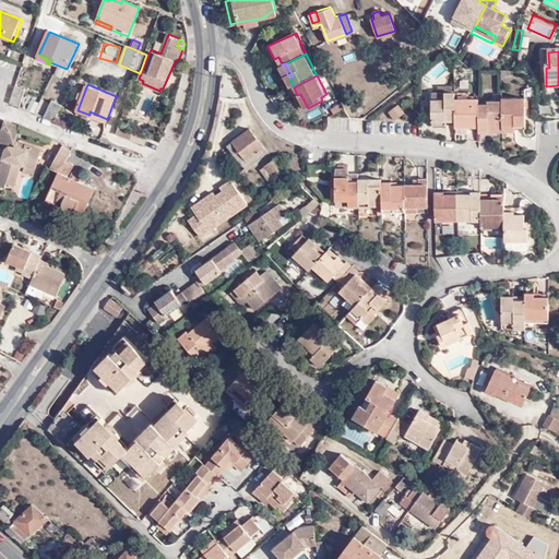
[(21,108),(25,97),(26,91),(16,86),(11,104),(21,108)]
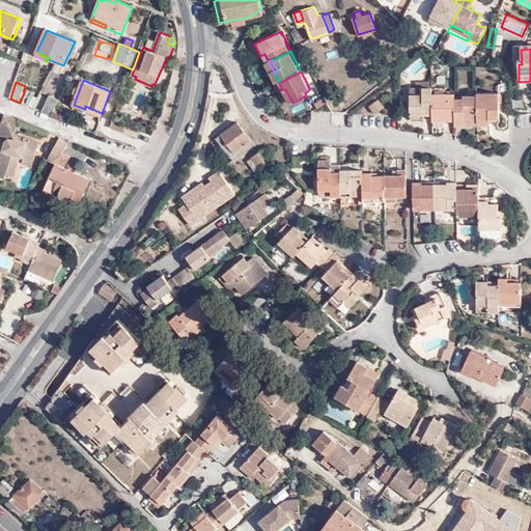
[(282,90),(289,104),(292,103),(285,89),(282,90)]
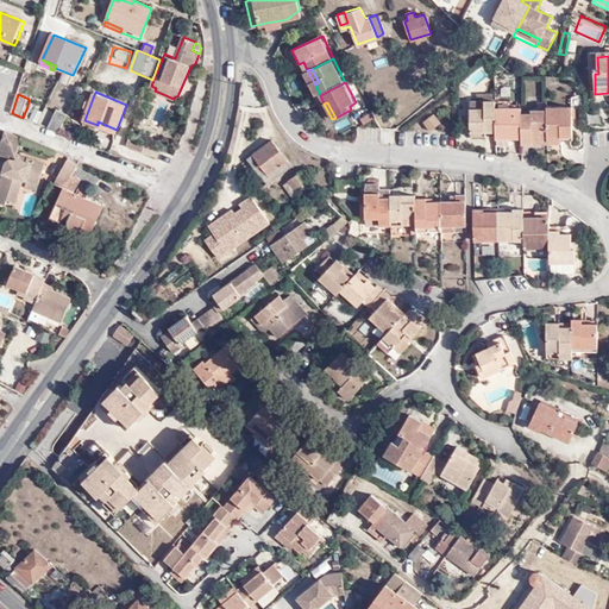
[(495,138),(496,111),(496,104),(477,104),(471,104),(471,135),(485,136),(485,138),(495,138)]
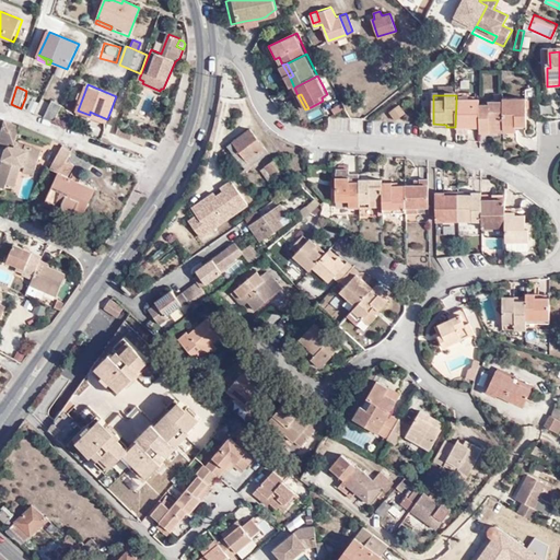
[(46,118),(56,123),(63,106),(54,102),(46,118)]
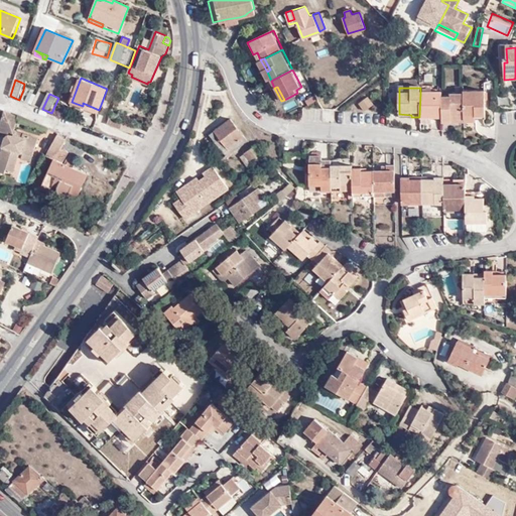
[(442,99),(442,94),(420,94),(419,117),(419,120),(442,120),(442,99)]
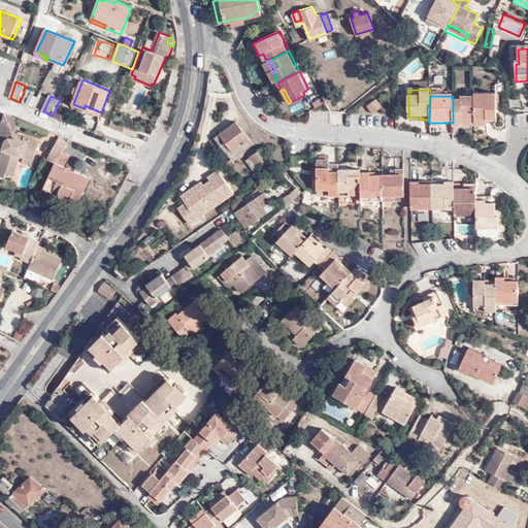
[(497,96),(474,96),(474,98),(474,125),(497,125),(497,113),(495,113),(495,108),(497,108),(497,96)]
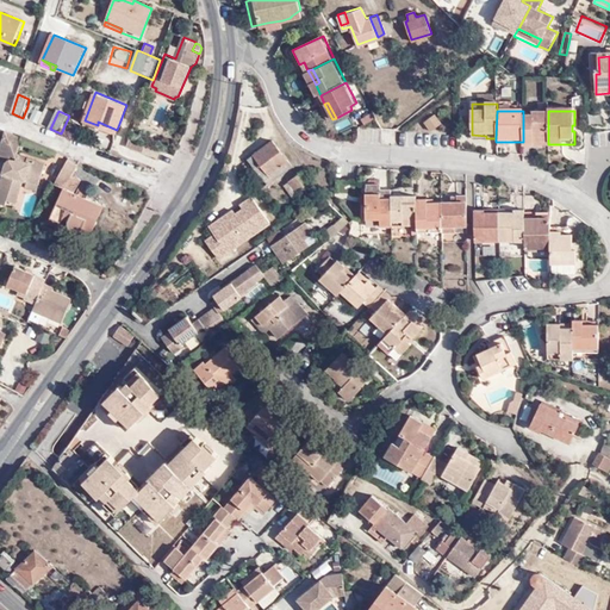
[(366,126),(377,119),(374,113),(362,119),(366,126)]
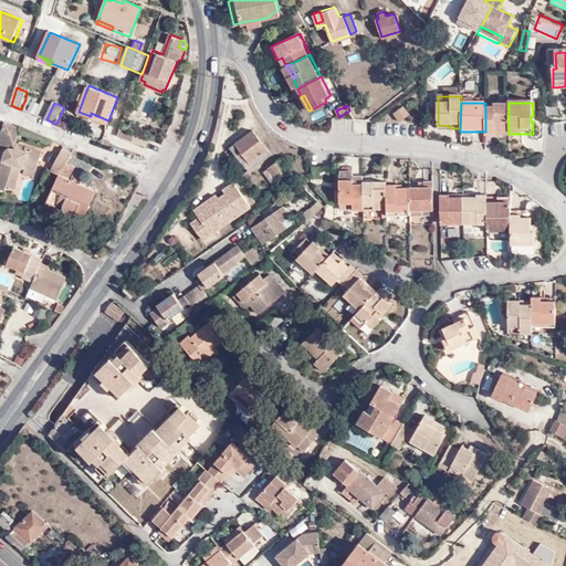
[(495,108),(485,108),(485,132),(485,136),(496,136),(496,133),(509,134),(509,105),(495,105),(495,108)]
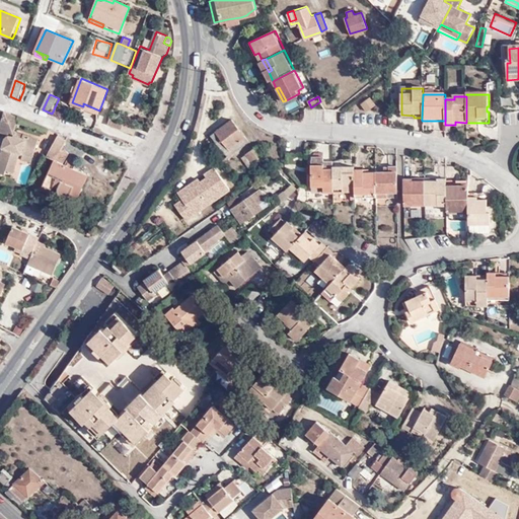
[(377,105),(371,98),(363,104),(368,112),(377,105)]
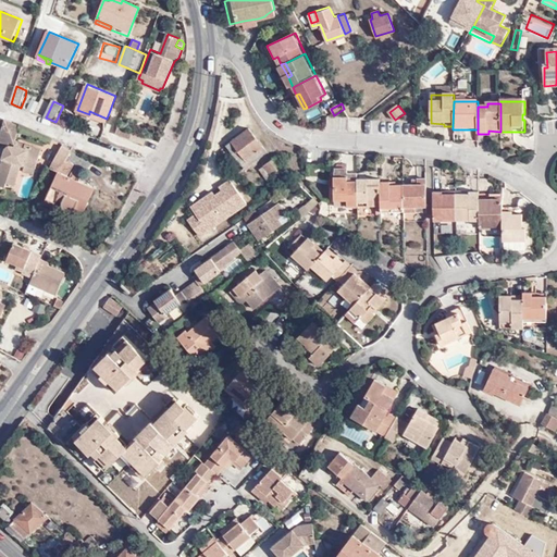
[(106,121),(107,119),(89,111),(89,114),(106,121)]
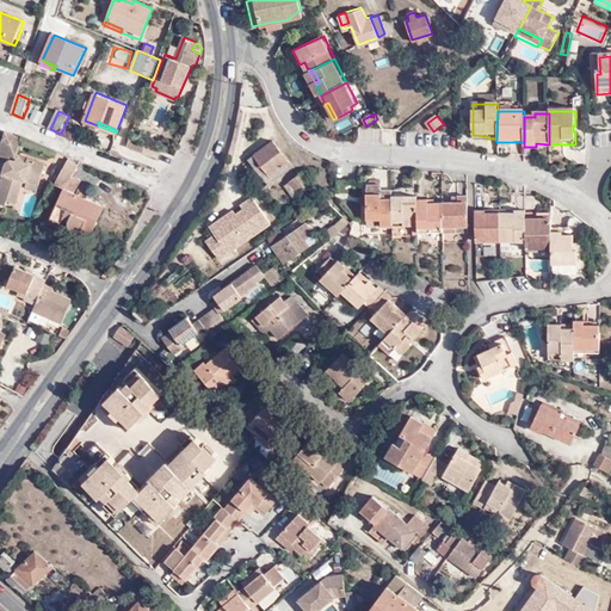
[(24,139),(6,131),(0,148),(0,156),(7,160),(0,183),(0,204),(5,207),(7,202),(16,204),(23,183),(26,181),(28,181),(39,186),(47,165),(29,159),(28,164),(19,161),(20,156),(18,155),(24,139)]
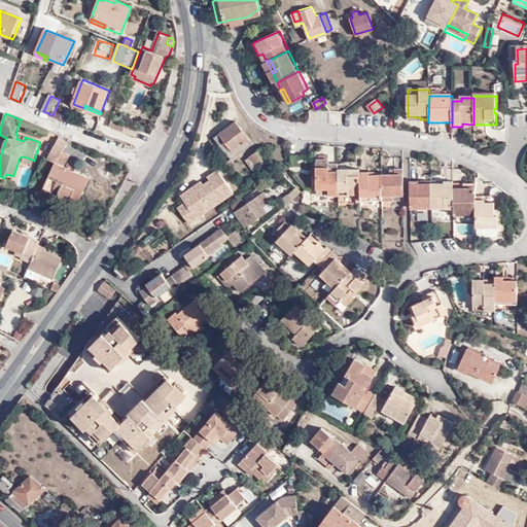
[(125,133),(127,125),(113,119),(110,127),(125,133)]
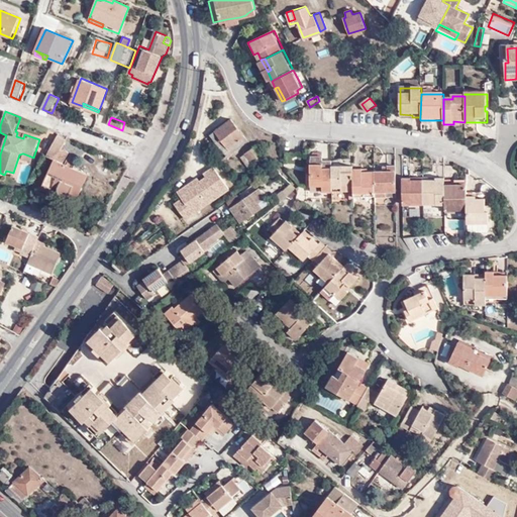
[(239,143),(246,138),(233,120),(213,136),(228,157),(242,146),(239,143)]
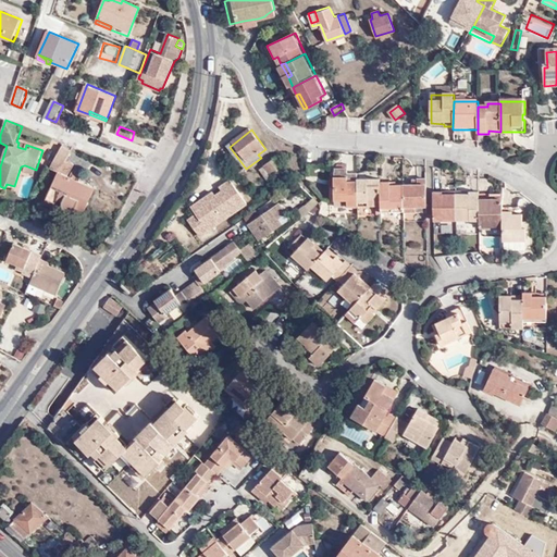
[(132,140),(145,145),(148,137),(134,132),(132,140)]
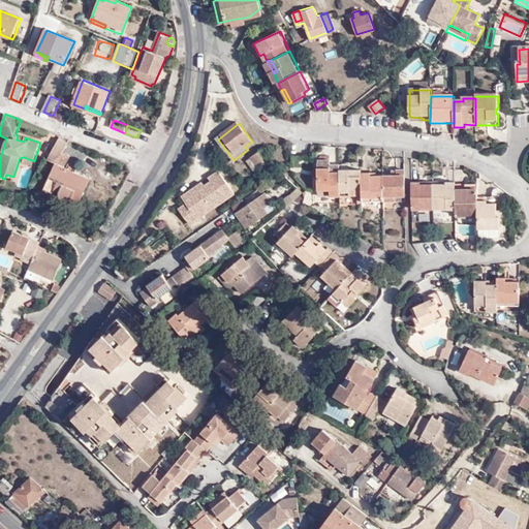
[(56,144),(48,158),(56,162),(64,148),(67,142),(59,137),(56,144)]
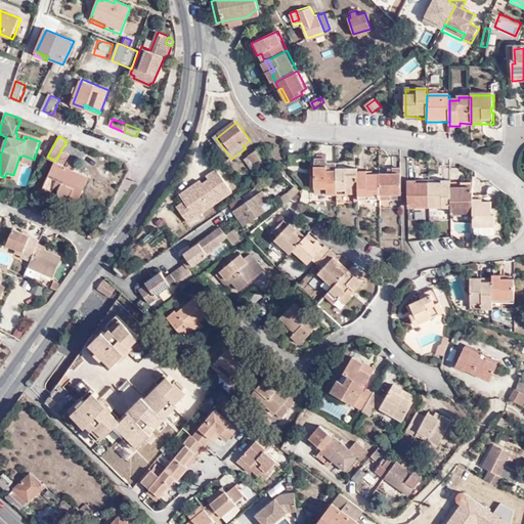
[(280,170),(271,157),(270,159),(262,147),(251,156),(259,168),(268,161),(274,168),(271,170),(272,171),(265,176),(267,180),(280,170)]
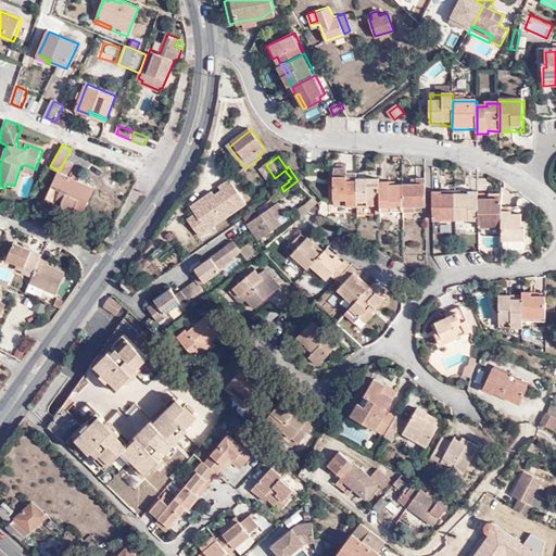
[(275,178),(266,165),(260,169),(268,182),(275,178)]
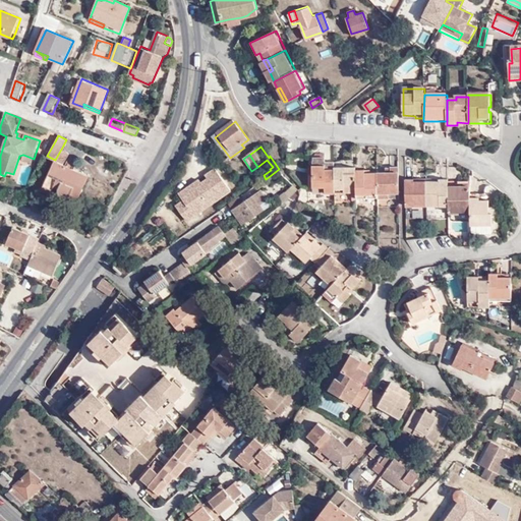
[(325,168),(325,164),(325,159),(314,159),(313,168),(325,168)]
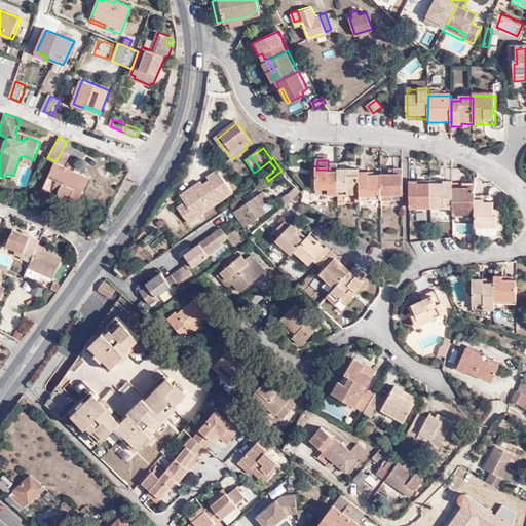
[(89,177),(55,161),(42,191),(52,195),(55,187),(61,189),(61,194),(62,196),(65,198),(68,199),(70,198),(74,195),(80,197),(89,177)]
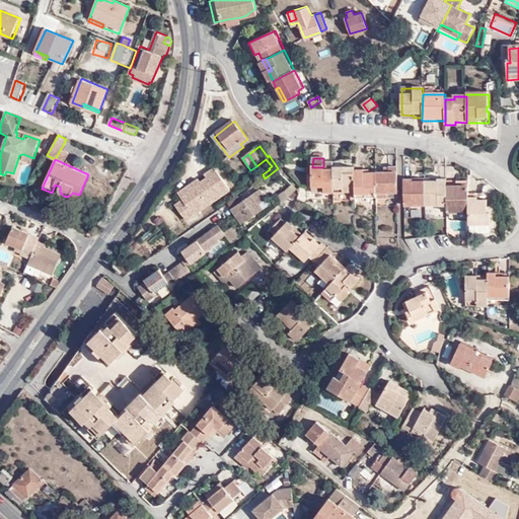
[(335,168),(335,164),(323,163),(323,167),(312,167),(312,195),(335,194),(335,168)]
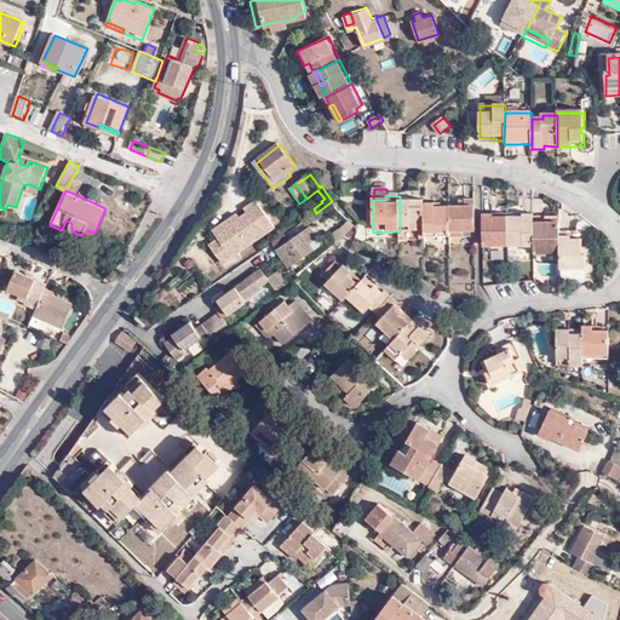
[(214,235),(206,241),(222,263),(275,225),(254,196),(210,228),(214,235)]
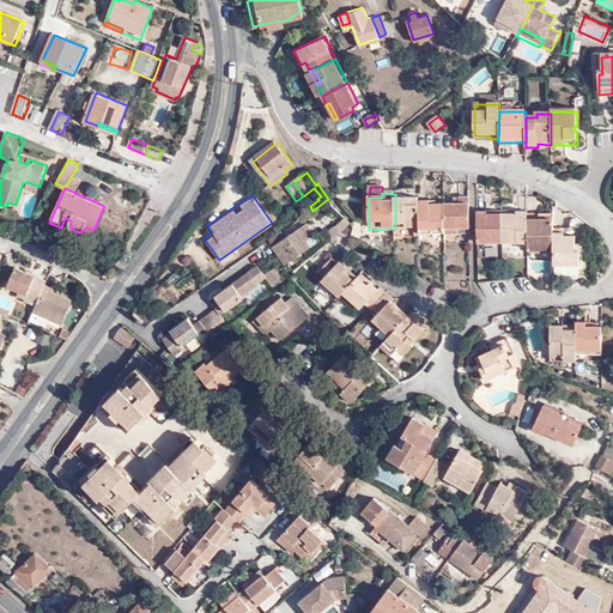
[(422,199),(395,199),(395,229),(406,229),(422,229),(422,204),(422,199)]
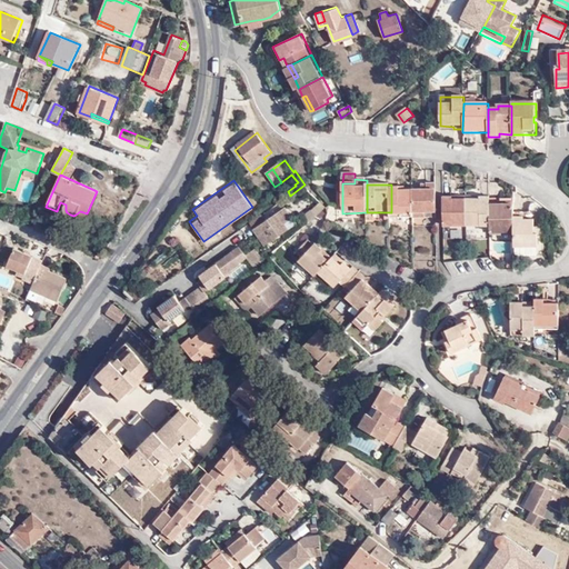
[(423,192),(413,192),(415,220),(426,220),(426,215),(438,215),(437,187),(428,186),(428,188),(428,191),(423,192)]
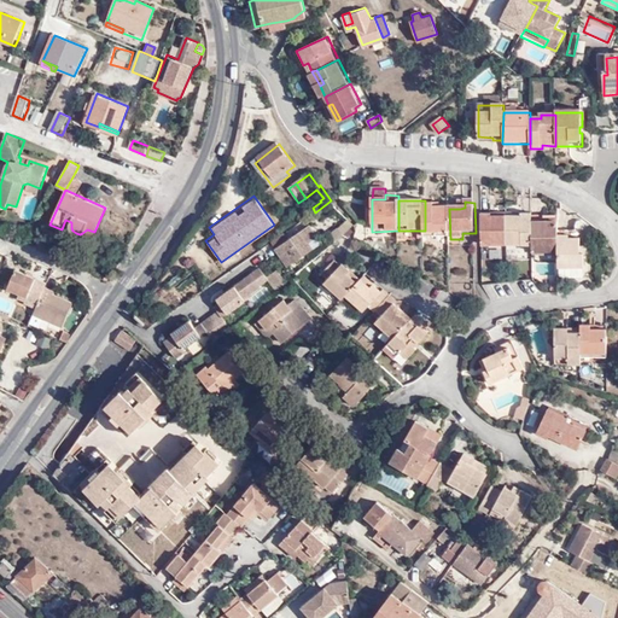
[(435,205),(425,205),(425,231),(425,233),(433,234),(433,239),(450,239),(449,209),(442,209),(435,209),(435,205)]
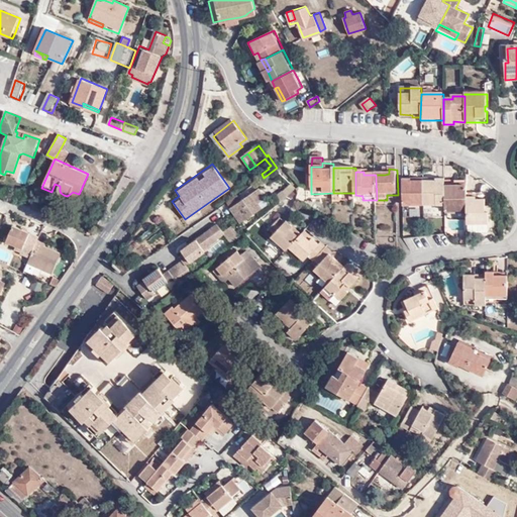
[(404,180),(404,207),(425,207),(425,181),(417,180),(417,183),(413,183),(413,181),(404,180)]
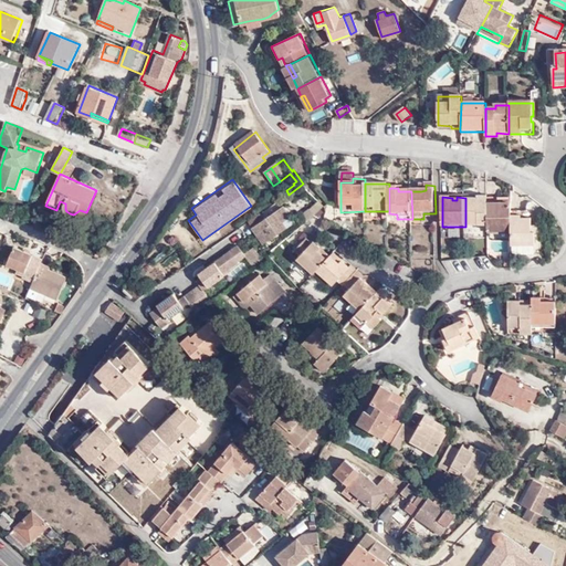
[(465,198),(465,227),(489,227),(489,200),(489,198),(481,197),(481,199),(477,200),(475,198),(465,198)]
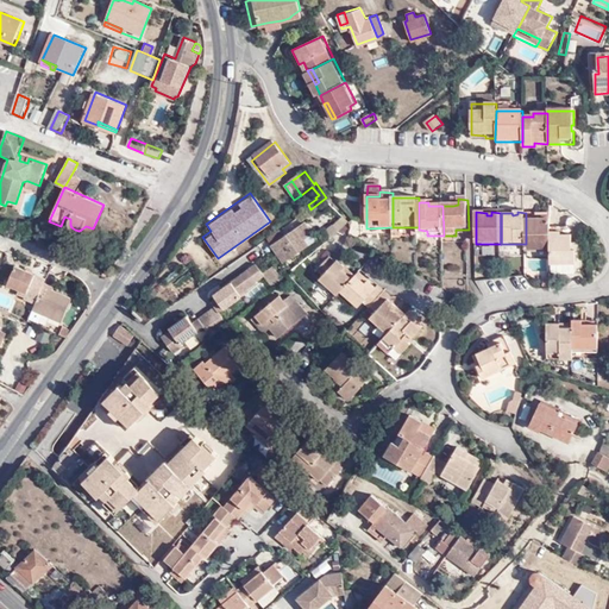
[(338,230),(347,221),(341,215),(332,224),(338,230)]
